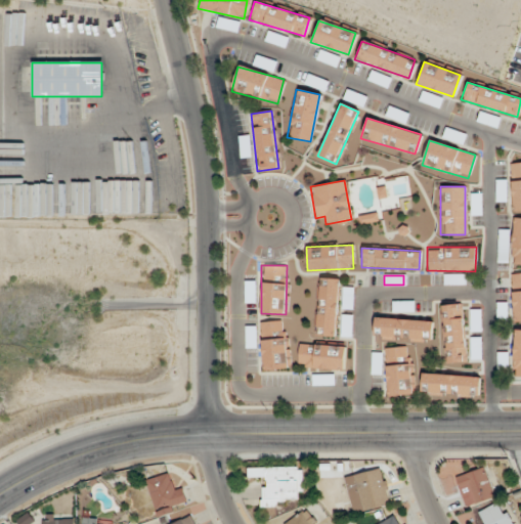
[(316,336),(336,336),(337,278),(317,277),(316,336)]
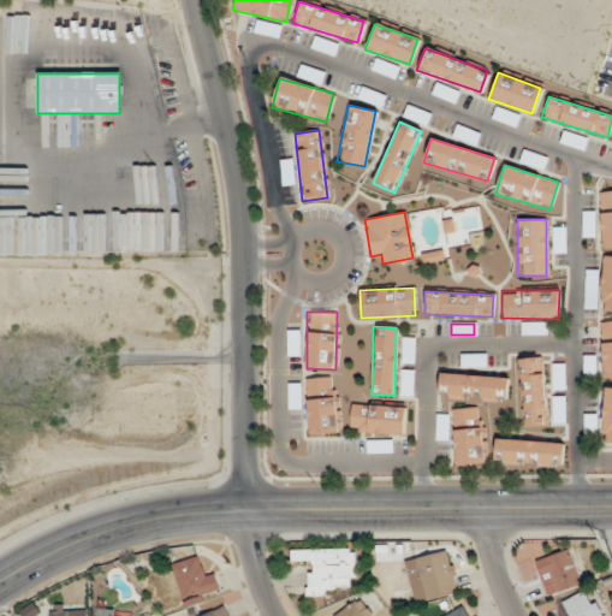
[(594,356),(581,356),(581,379),(594,379),(594,356)]
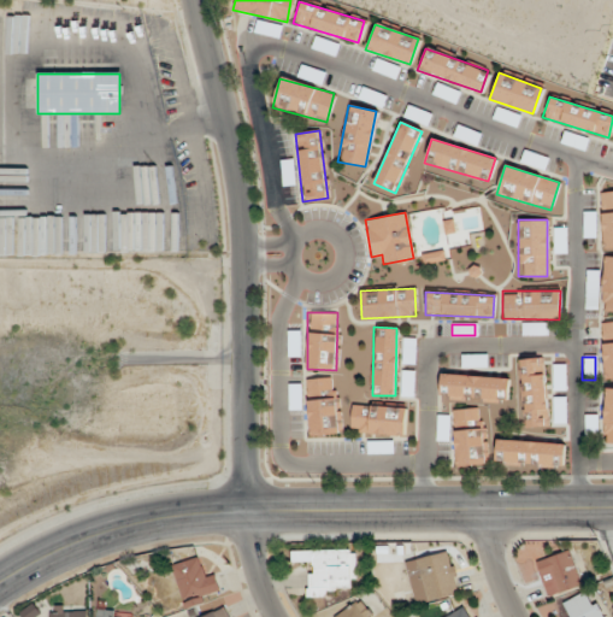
[(546,425),(543,358),(520,358),(523,427),(546,425)]
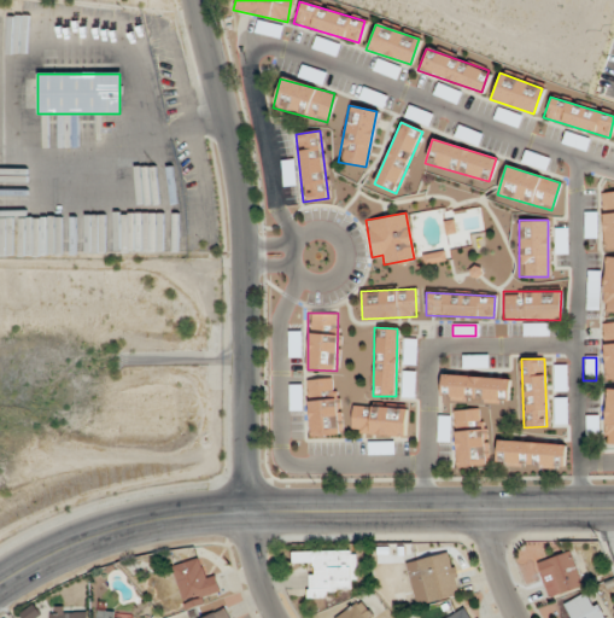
[(553,390),(566,390),(566,365),(553,365),(553,390)]
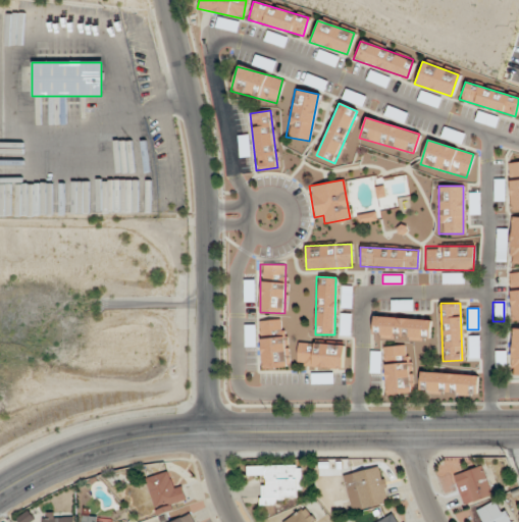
[(349,333),(349,314),(340,314),(340,333),(349,333)]
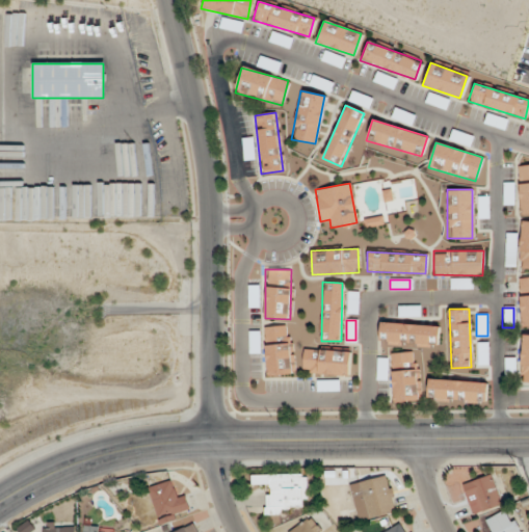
[(438,325),(379,323),(378,345),(437,347),(438,325)]
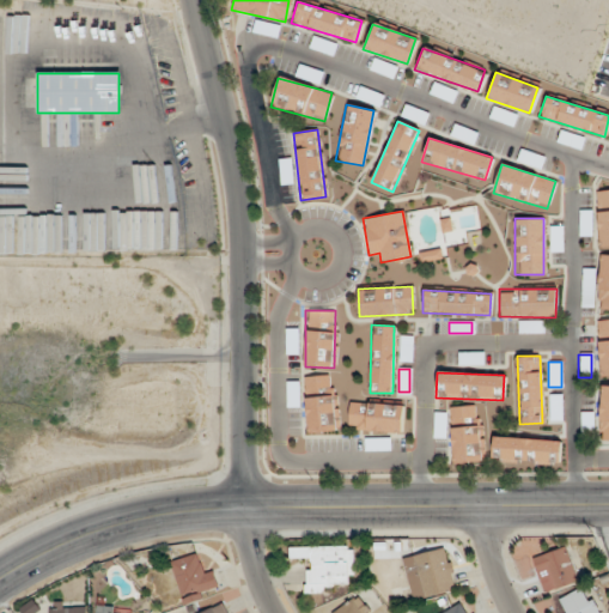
[(334,376),(305,376),(305,430),(334,430),(334,376)]
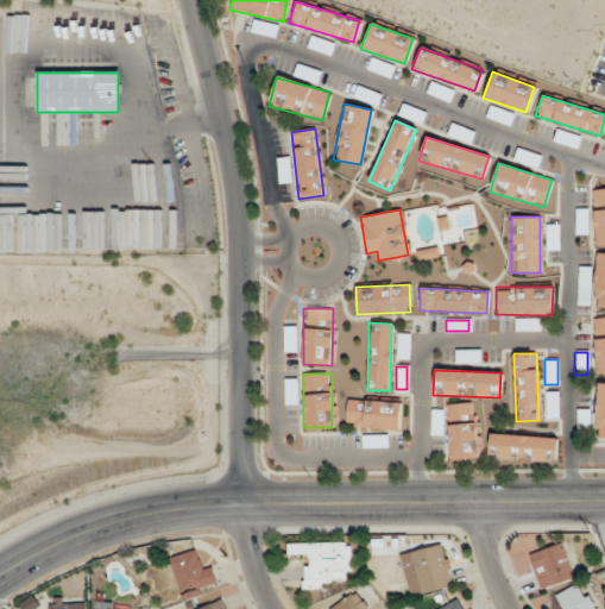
[(296,380),(284,380),(284,403),(296,403),(296,380)]
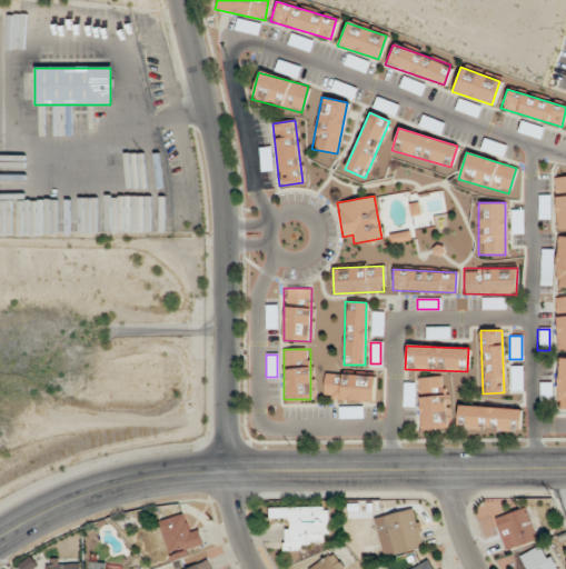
[(509,389),(522,389),(522,367),(509,367),(509,389)]
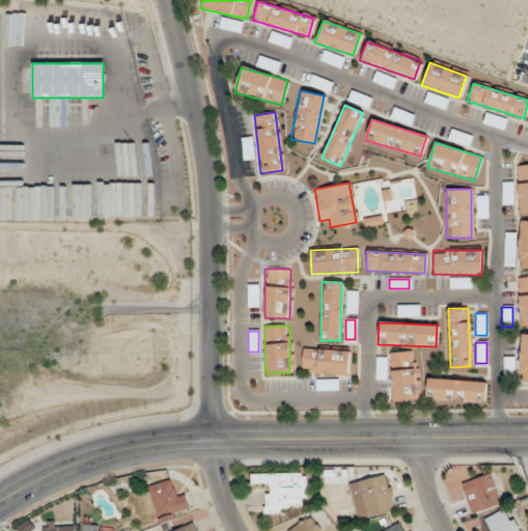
[(349,351),(302,348),(301,372),(348,374),(349,351)]
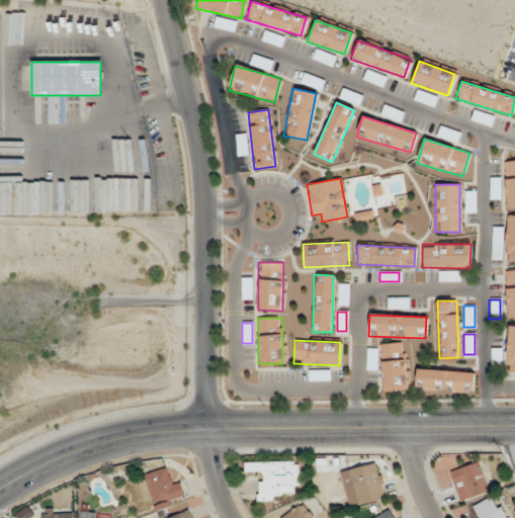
[(403,342),(378,344),(382,392),(407,391),(403,342)]
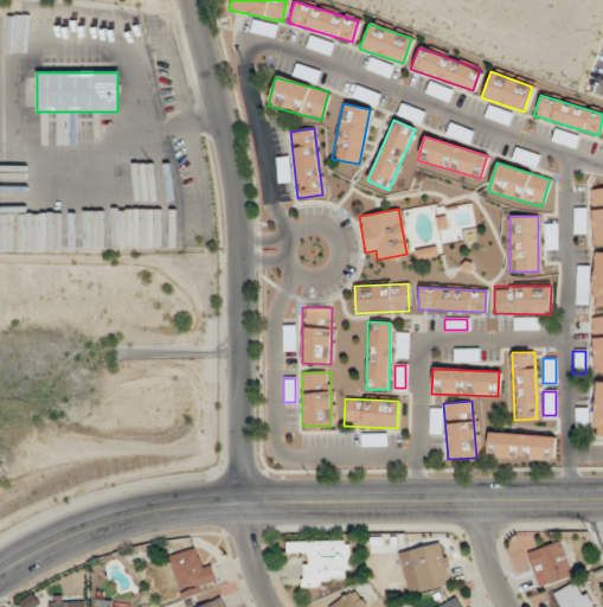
[(555,435),(487,433),(486,457),(553,460),(555,435)]
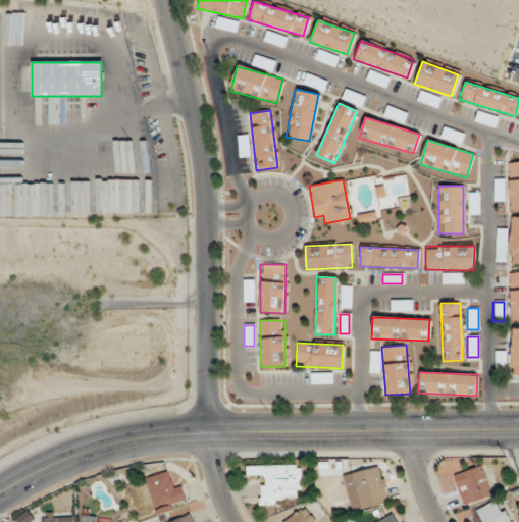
[(330,373),(310,373),(310,383),(330,383),(330,373)]
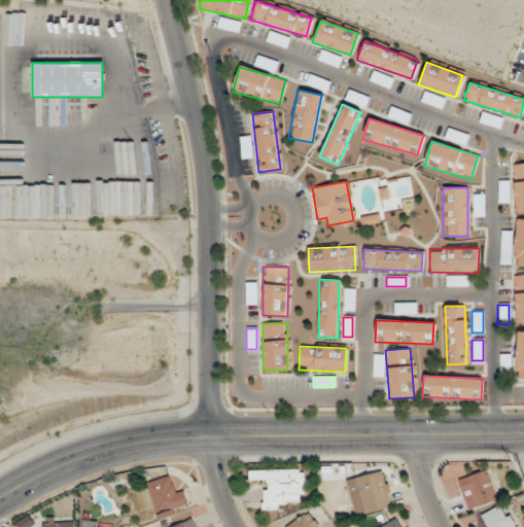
[(302,469),(248,469),(248,480),(266,480),(266,490),(260,490),(260,510),(282,510),(282,500),(303,500),(302,469)]
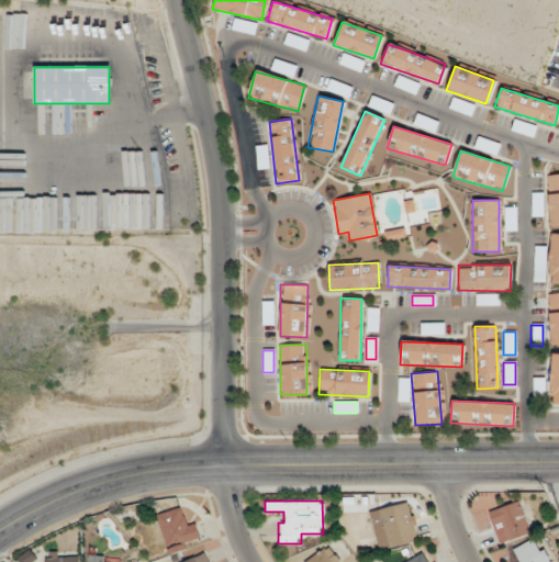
[(498,544),(528,534),(517,502),(487,513),(498,544)]
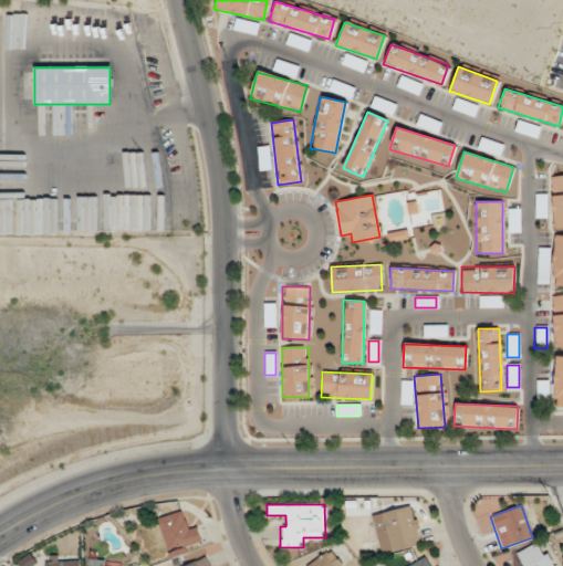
[(412,506),(371,515),(378,554),(420,546),(412,506)]
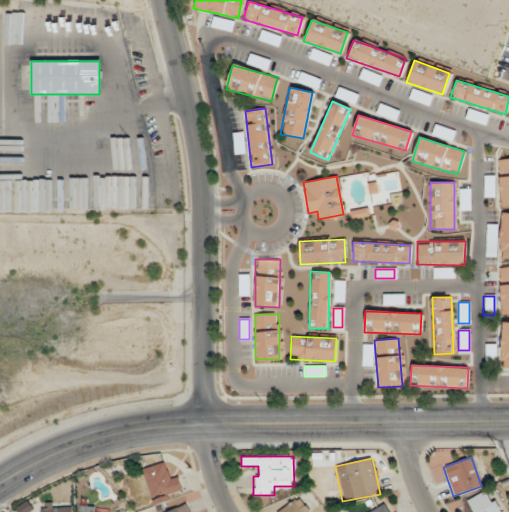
[(181,491),(176,477),(168,480),(163,463),(141,469),(151,500),(181,491)]
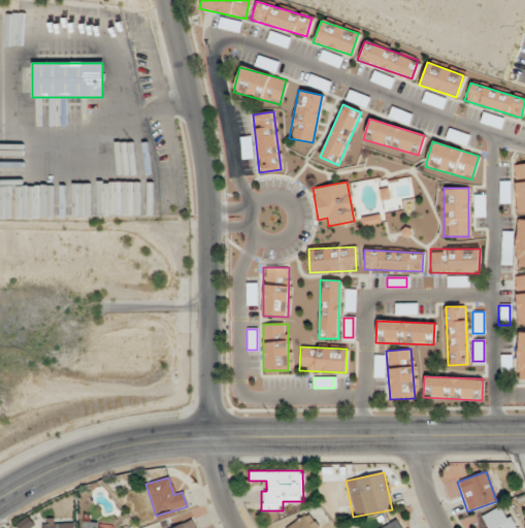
[(514,527),(503,504),(482,515),(487,526),(483,527),(514,527)]
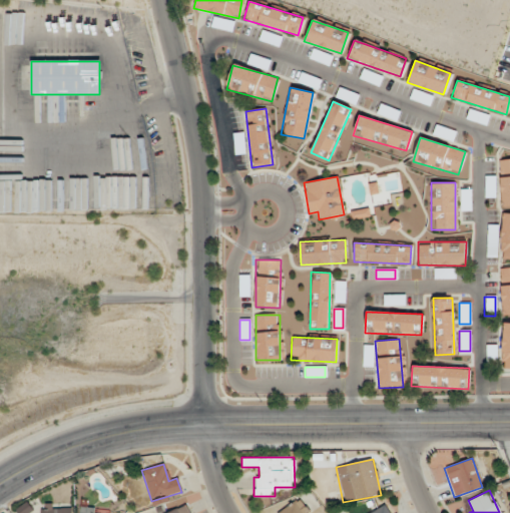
[(309,512),(299,498),(276,512),(309,512)]
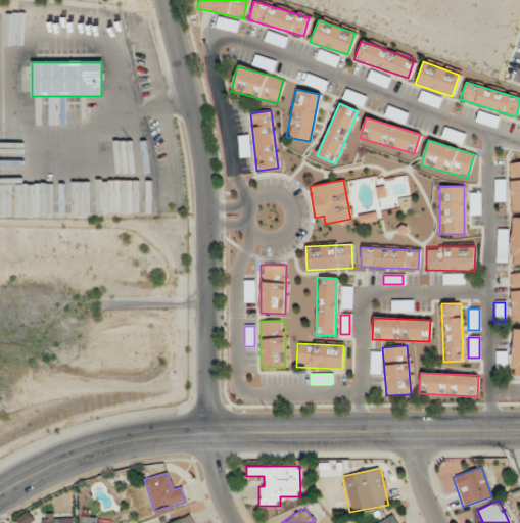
[(402,522),(396,512),(376,522),(402,522)]
